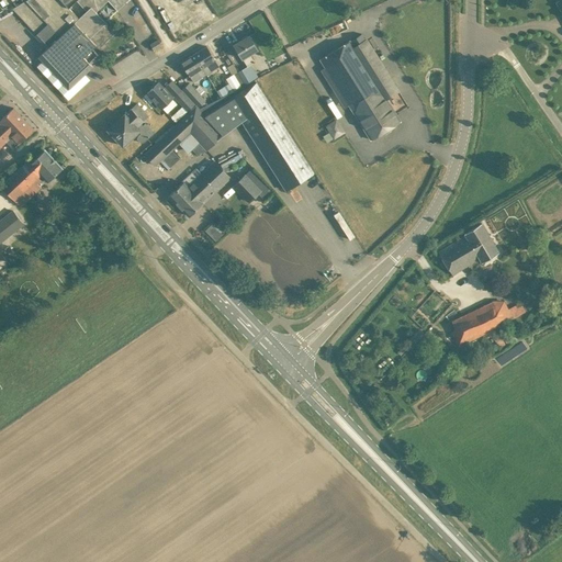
[(38,67),(69,99),(79,89),(82,87),(77,81),(93,66),(92,65),(100,57),(92,48),(89,51),(83,45),(86,42),(82,38),(86,35),(79,29),(72,22),(79,17),(69,7),(76,0),(81,0),(89,8),(90,7),(93,9),(96,7),(99,10),(109,1),(109,0),(120,0),(124,4),(127,0),(27,0),(13,9),(36,34),(35,35),(47,48),(38,56),(43,60),(37,66),(38,67)]
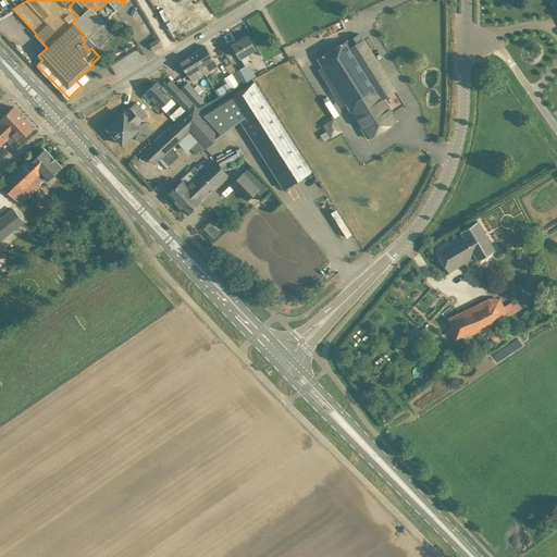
[(108,0),(108,1),(116,10),(123,4),(119,0),(108,0)]
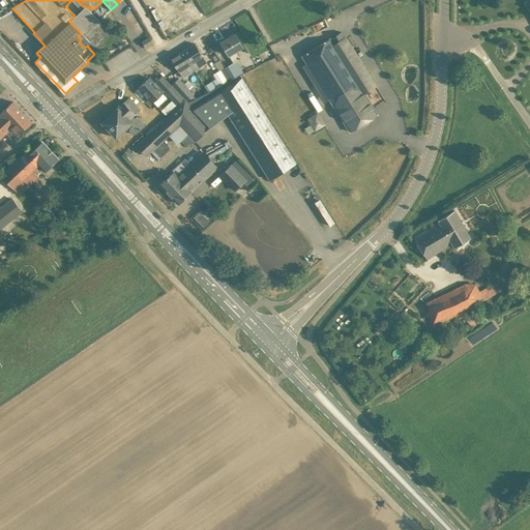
[(90,42),(93,46),(111,28),(101,19),(99,21),(91,11),(88,8),(85,6),(84,7),(75,16),(68,21),(75,27),(81,33),(78,36),(81,39),(79,42),(84,48),(87,46),(90,42)]
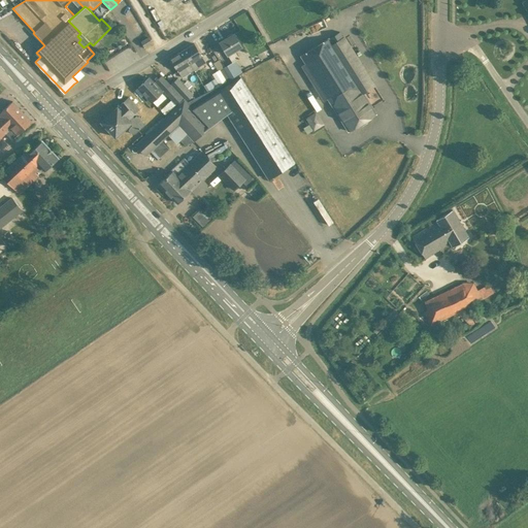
[(220,42),(232,62),(239,58),(234,50),(241,45),(234,34),(220,42)]
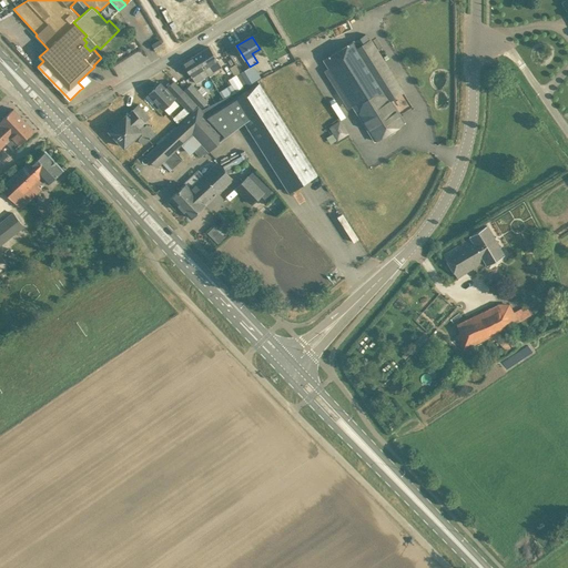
[(161,40),(152,46),(155,50),(163,44),(161,40)]
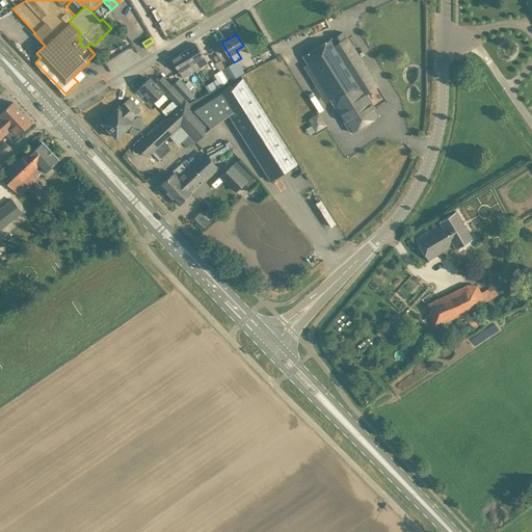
[(335,45),(331,38),(303,56),(351,132),(379,114),(366,94),(377,86),(347,37),(335,45)]
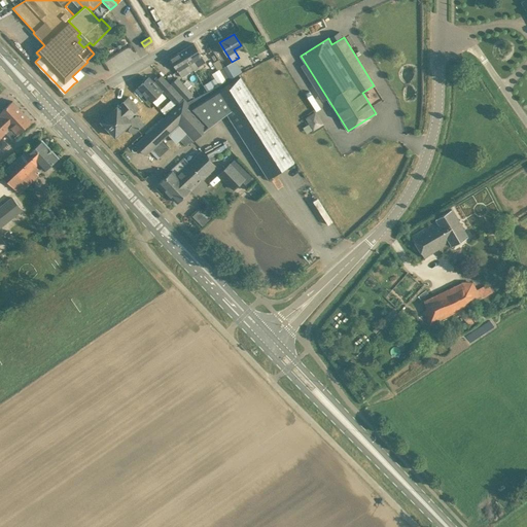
[(194,43),(186,48),(183,50),(194,68),(205,61),(202,56),(194,43)]
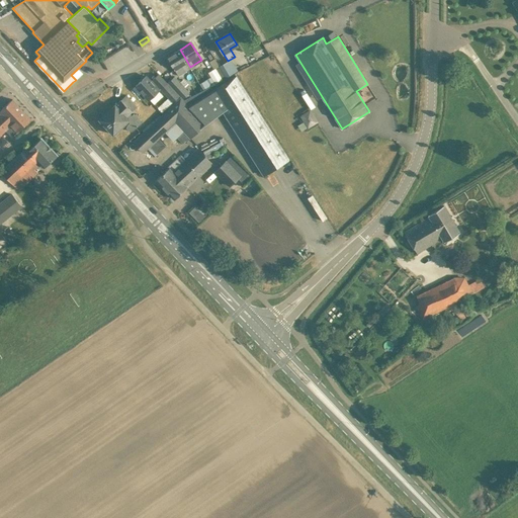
[(167,58),(174,69),(178,75),(185,71),(190,67),(180,50),(167,58)]
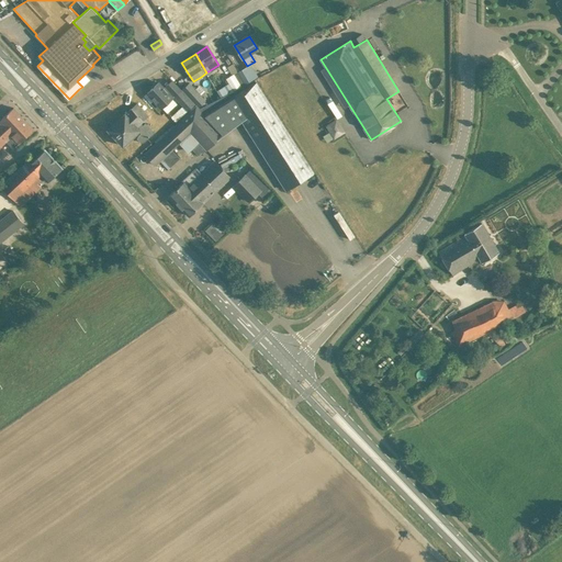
[(238,72),(245,83),(254,79),(246,67),(238,72)]
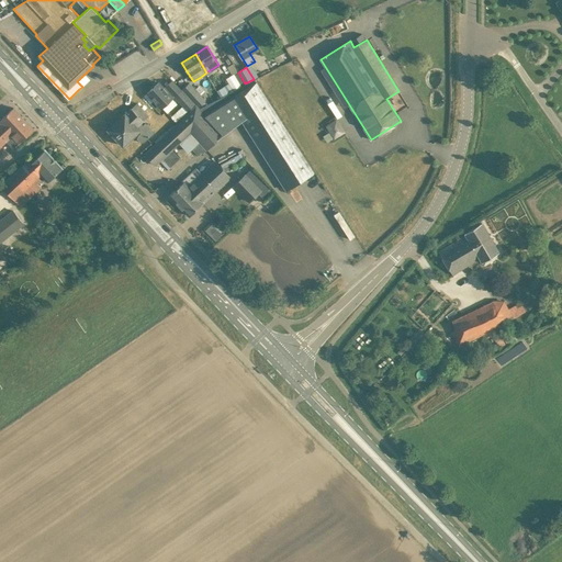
[(245,83),(238,72),(234,75),(234,74),(226,78),(233,91),(245,83)]
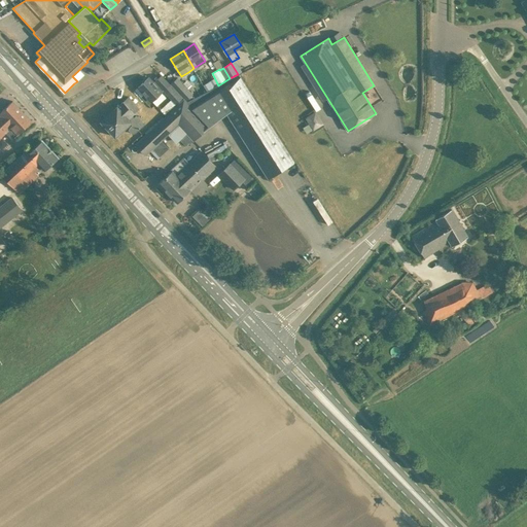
[(183,99),(171,83),(168,80),(162,74),(154,81),(156,84),(171,100),(176,105),(183,99)]
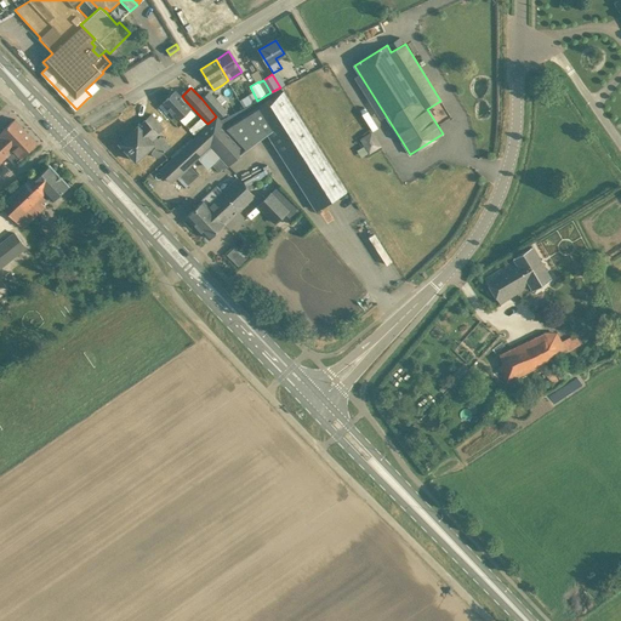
[(317,210),(347,191),(281,89),(221,120),(220,120),(218,119),(217,117),(209,125),(160,170),(172,182),(198,159),(210,147),(211,148),(220,158),(228,165),(228,166),(248,148),(258,141),(268,134),(317,210)]
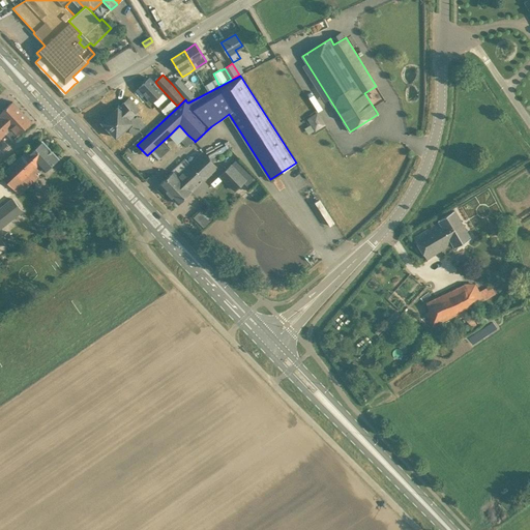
[(139,88),(152,101),(162,92),(163,92),(149,78),(139,88)]
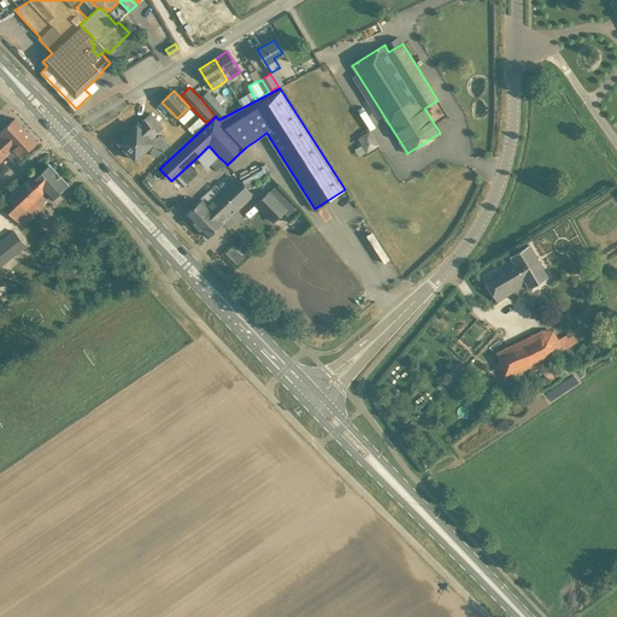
[(200,98),(215,116),(216,116),(217,118),(225,110),(209,90),(200,98)]
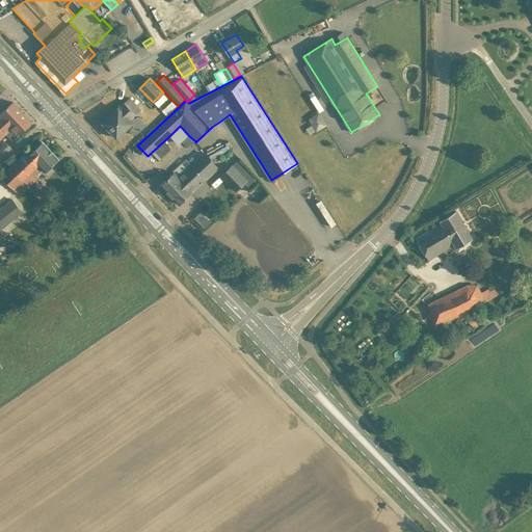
[(318,110),(323,107),(313,90),(308,92),(318,110)]
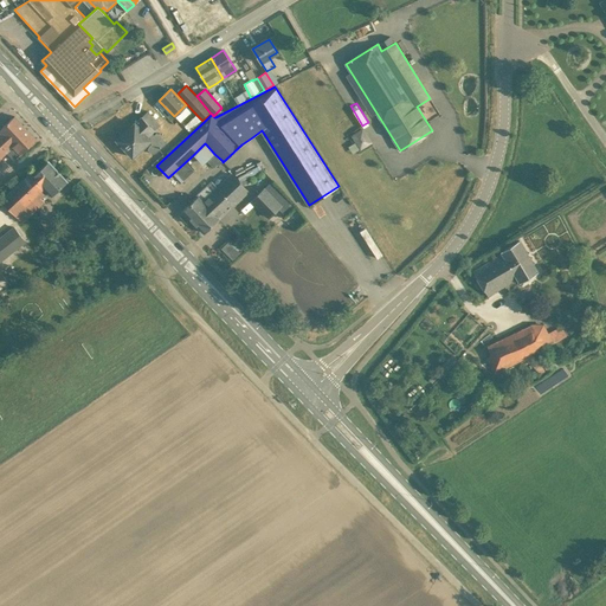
[(133,158),(137,153),(149,142),(150,143),(147,148),(152,154),(165,142),(156,134),(153,137),(148,133),(158,124),(148,111),(135,123),(135,122),(116,140),(133,158)]
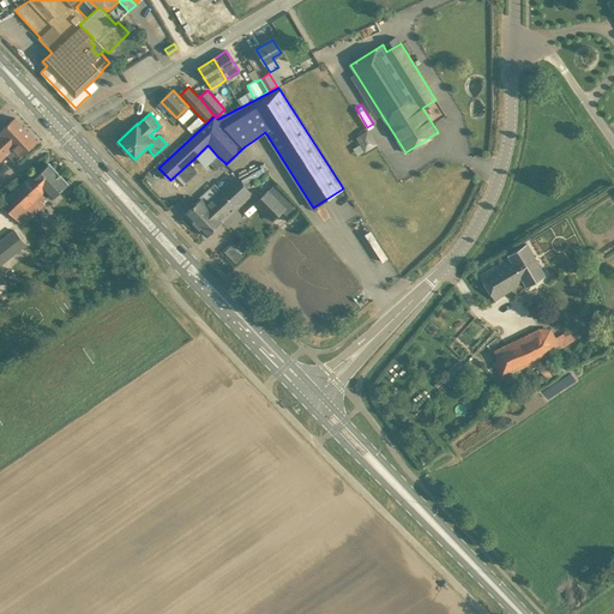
[(192,134),(205,122),(199,116),(186,127),(192,134)]
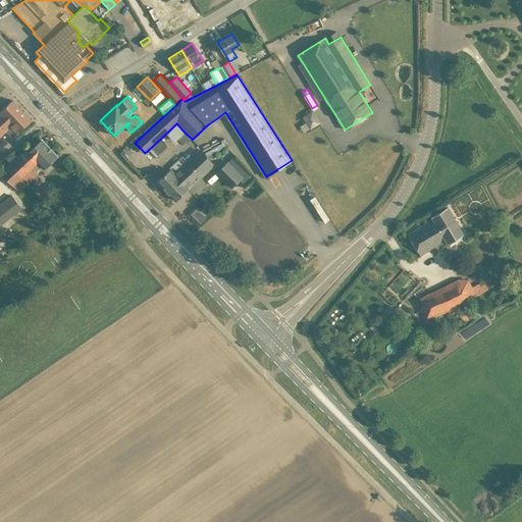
[(32,119),(12,100),(1,111),(0,109),(0,137),(6,132),(12,138),(17,133),(18,133),(32,119)]
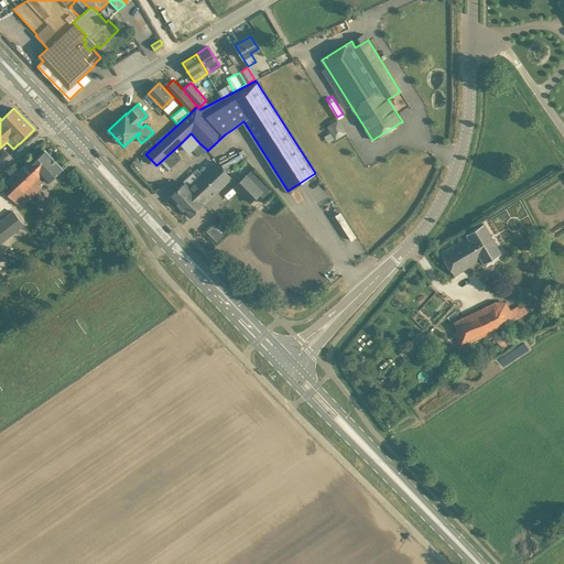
[(334,139),(346,132),(338,118),(326,125),(334,139)]
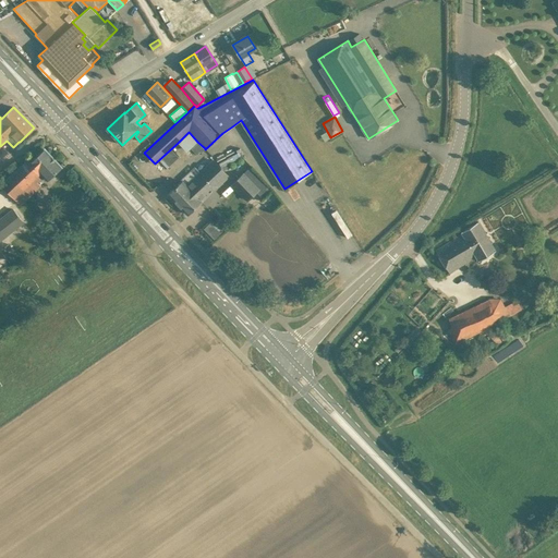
[(197,142),(191,148),(196,155),(201,152),(204,149),(205,148),(197,142)]
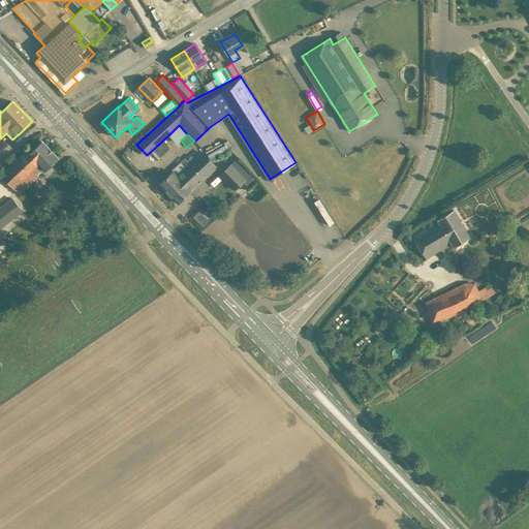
[(38,164),(45,170),(59,158),(43,142),(40,142),(29,153),(27,151),(1,175),(19,193),(37,176),(35,173),(39,168),(36,166),(38,164)]
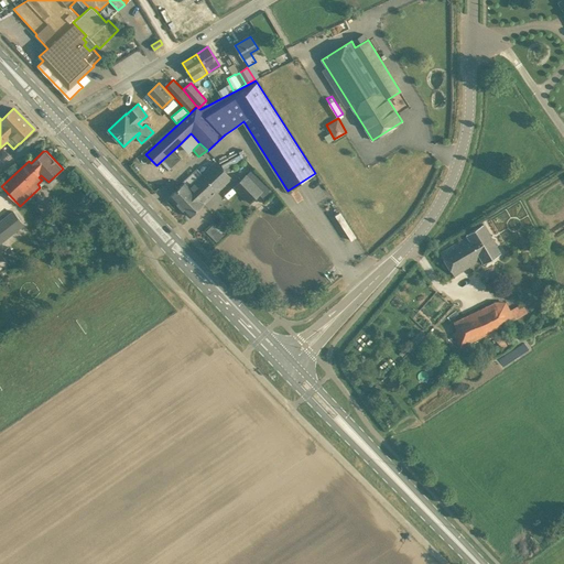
[(181,206),(184,203),(224,170),(217,162),(190,187),(185,183),(171,196),(180,206),(181,206)]
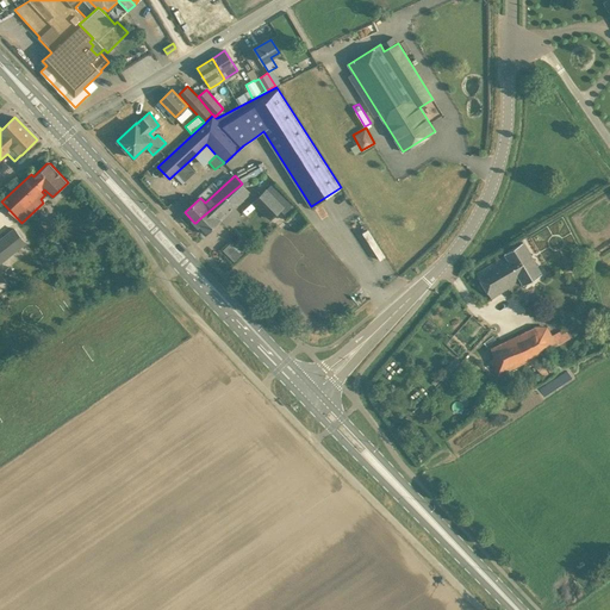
[(205,235),(210,230),(250,192),(242,184),(199,219),(195,223),(194,223),(205,235)]
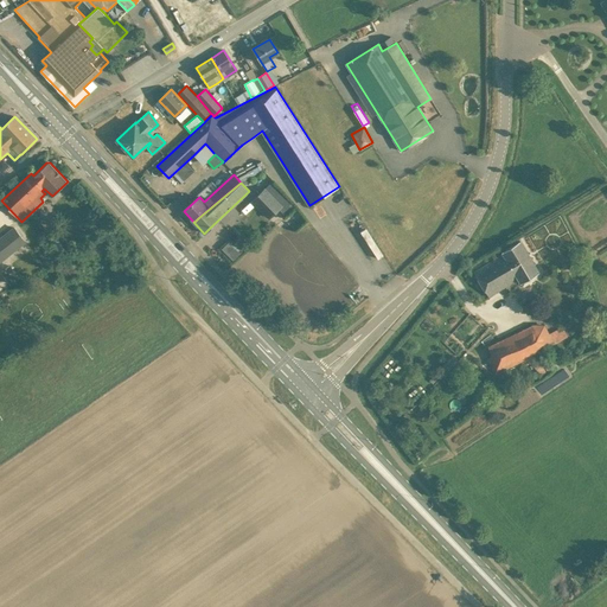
[(253,203),(266,217),(278,205),(264,191),(253,203)]
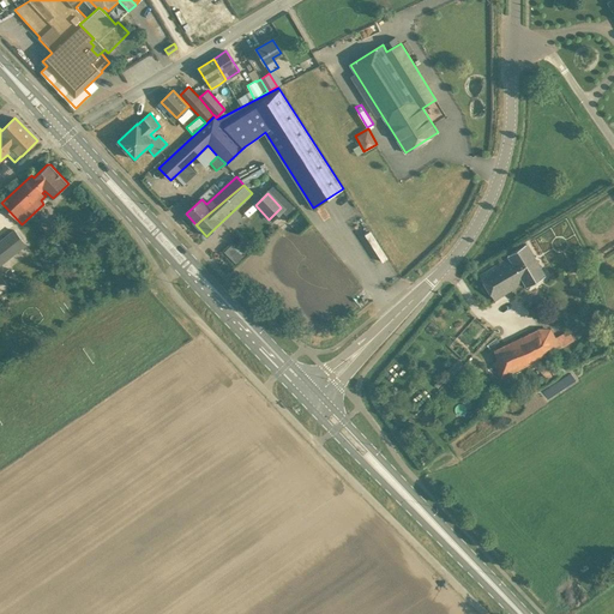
[(14,229),(0,240),(0,264),(26,245),(14,229)]
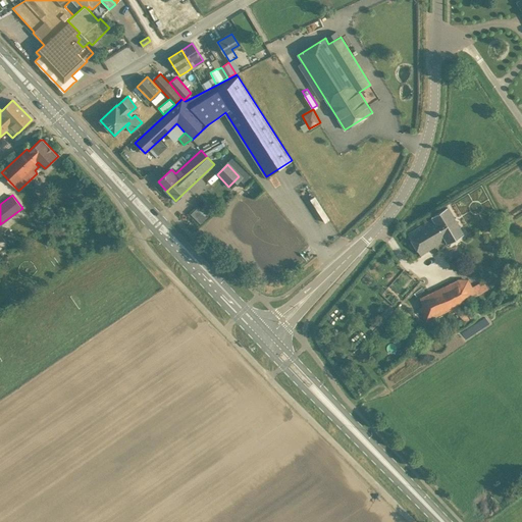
[(199,223),(207,218),(198,207),(191,212),(199,223)]
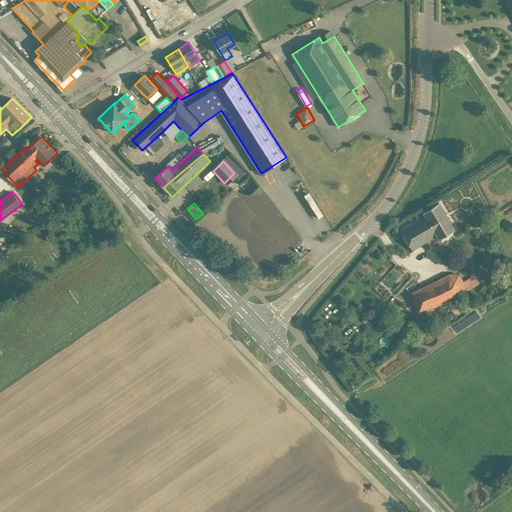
[(400,230),(413,250),(437,235),(439,239),(455,229),(439,203),(423,212),(424,214),(400,230)]
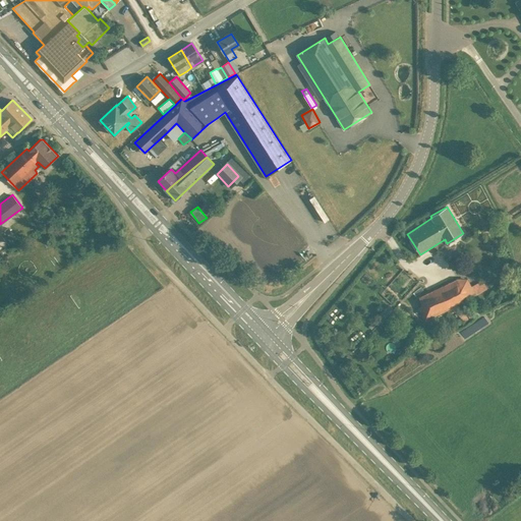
[(16,237),(8,227),(1,232),(9,243),(16,237)]
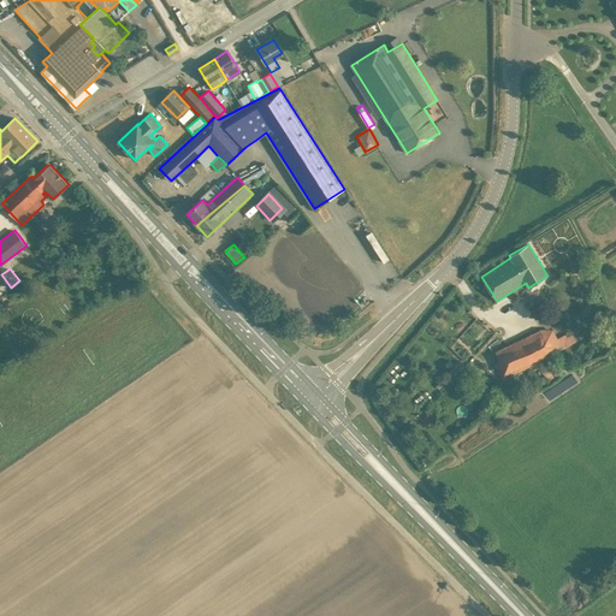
[(502,379),(562,349),(557,339),(548,343),(540,330),(496,353),(499,361),(495,363),(502,379)]
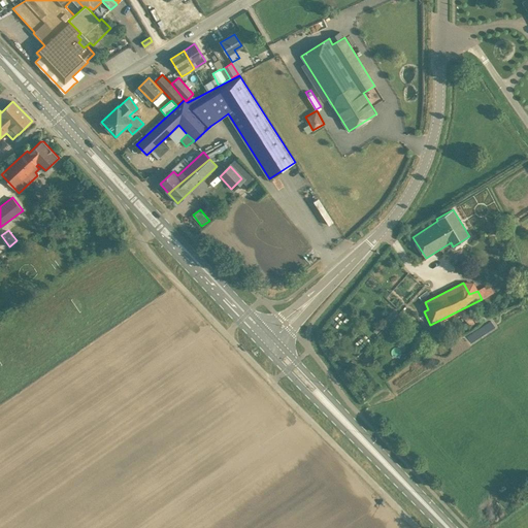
[(486,287),(482,289),(486,297),(494,293),(491,287),(487,289),(486,287)]
